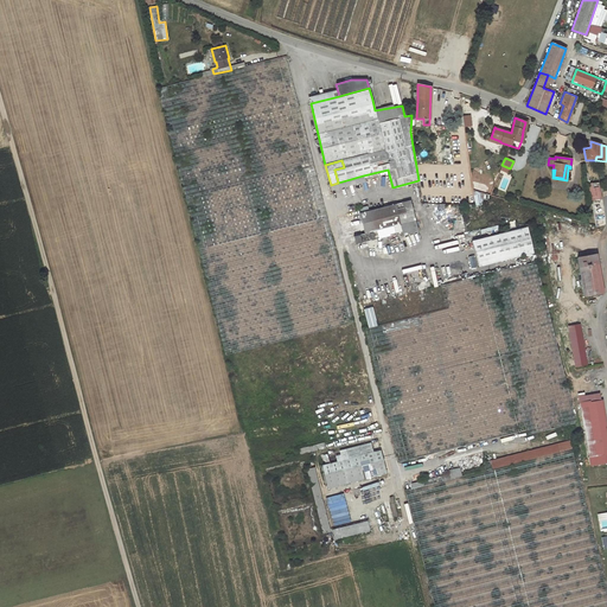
[(363,176),(338,183),(339,187),(365,181),(363,176)]
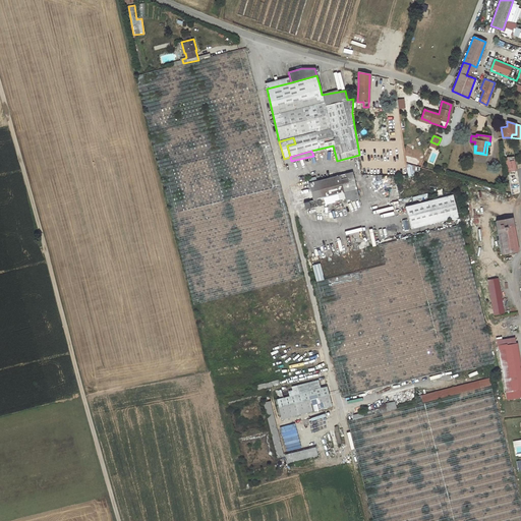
[(514,157),(506,158),(506,159),(508,169),(511,169),(511,167),(515,166),(514,157)]
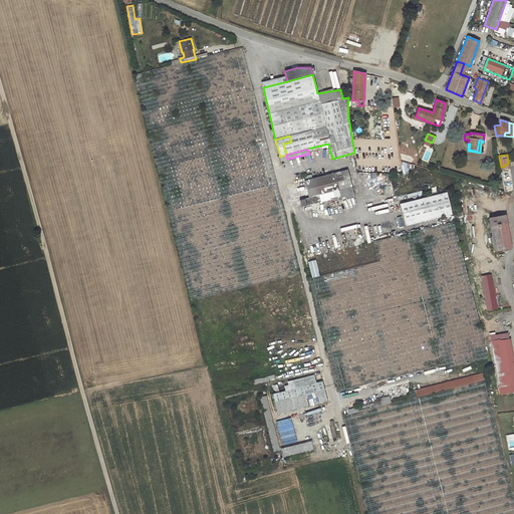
[(401,161),(401,162),(401,167),(402,173),(405,173),(406,174),(409,174),(408,163),(401,161)]
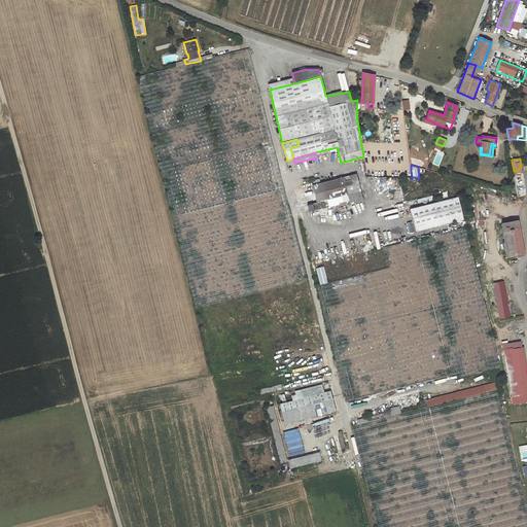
[(514,171),(517,197),(517,198),(525,196),(521,168),(517,169),(517,171),(514,171)]
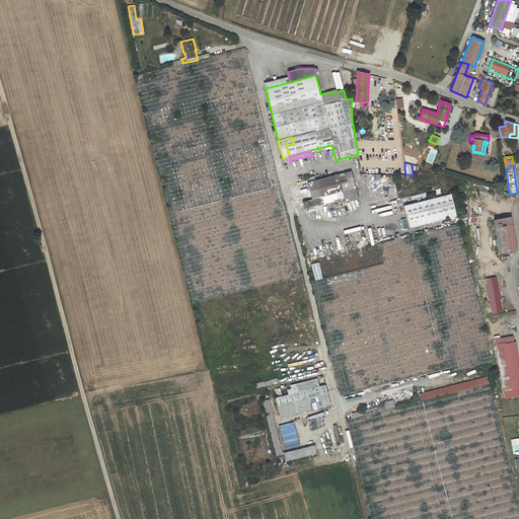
[(322,197),(328,196),(330,195),(336,194),(337,198),(344,197),(345,201),(357,198),(352,175),(348,175),(347,173),(346,175),(345,172),(315,180),(314,176),(306,178),(308,186),(304,187),(304,184),(303,184),(301,187),(299,187),(298,187),(295,187),(293,189),(293,190),(292,192),(293,193),(294,196),(295,196),(296,197),(299,197),(301,196),(303,194),(303,193),(303,191),(304,191),(305,197),(311,195),(312,199),(302,201),(304,208),(323,203),(322,197)]
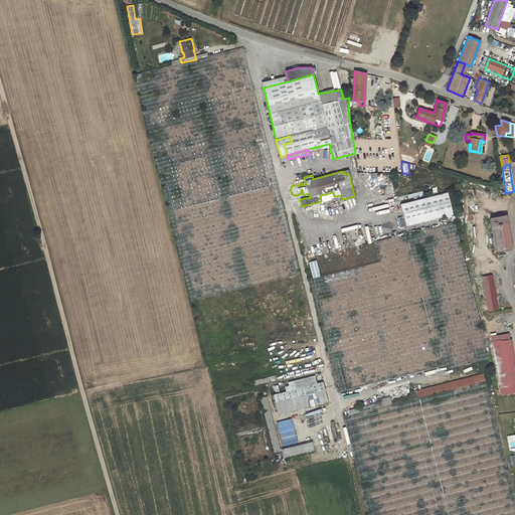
[(419,206),(411,208),(413,221),(452,211),(448,193),(418,200),(419,206)]
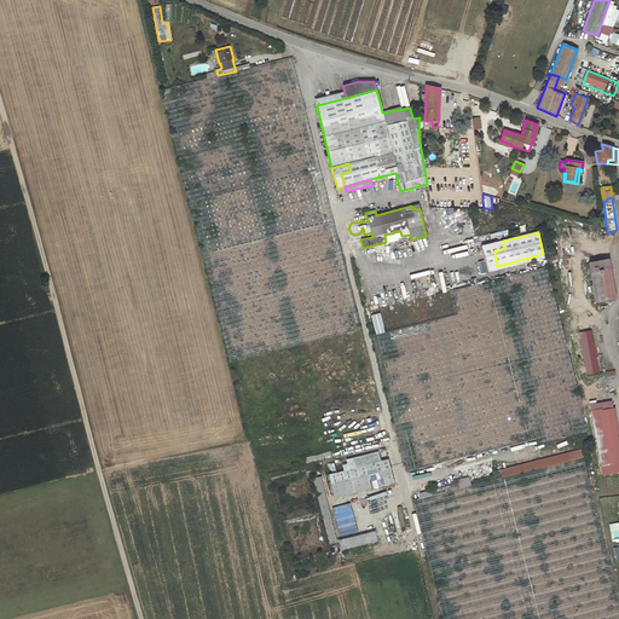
[(503,241),(492,243),(495,250),(504,248),(503,241)]
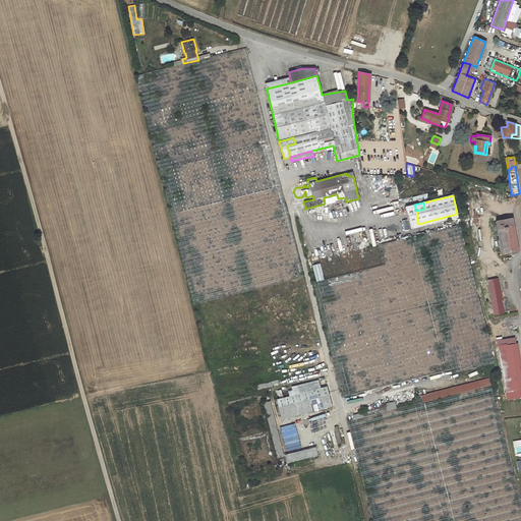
[(416,211),(414,205),(405,207),(410,226),(418,224),(416,211)]
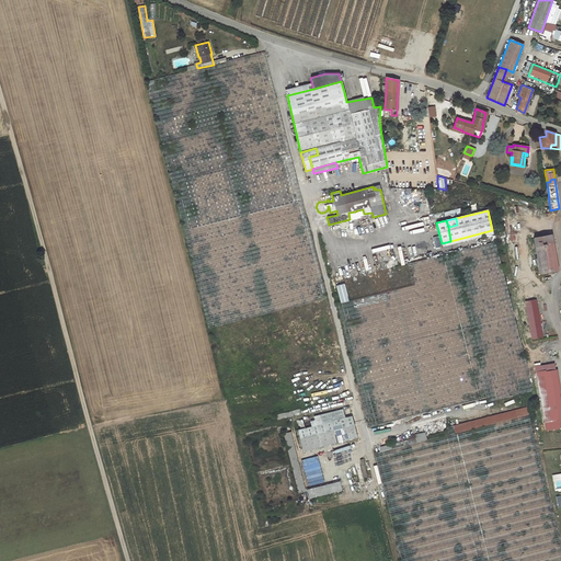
[(552,235),(534,238),(540,274),(558,270),(552,235)]
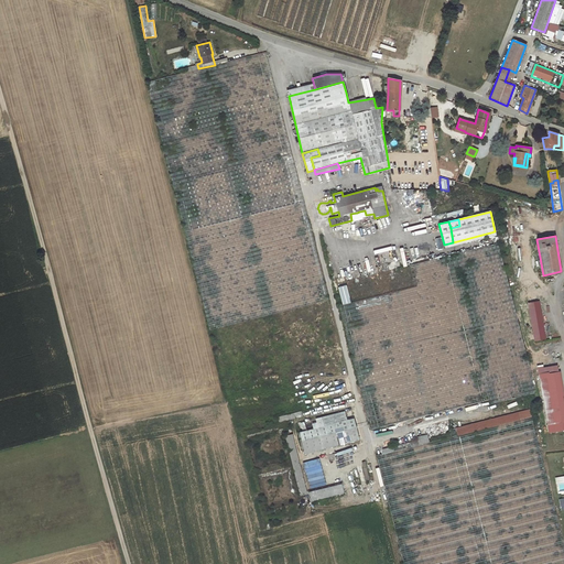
[(530,247),(519,249),(534,342),(545,339),(535,284),(544,283),(543,279),(542,280),(541,277),(535,278),(530,247)]
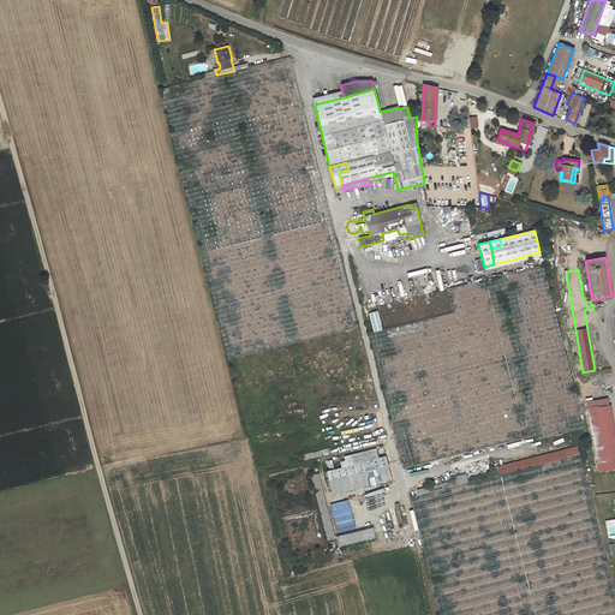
[(597,463),(611,460),(603,406),(587,408),(597,463)]
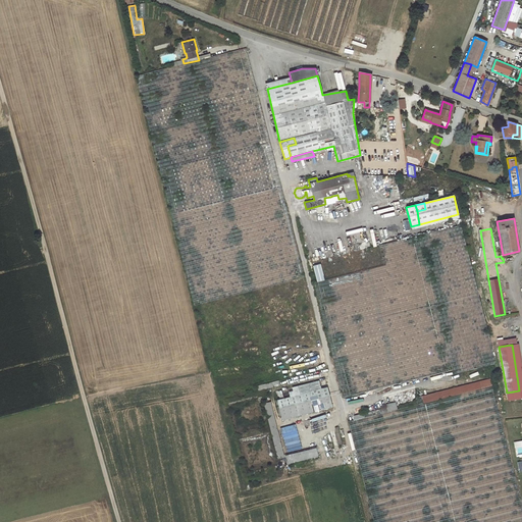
[(321,389),(319,380),(313,382),(315,390),(309,393),(313,409),(314,413),(333,408),(328,387),(321,389)]
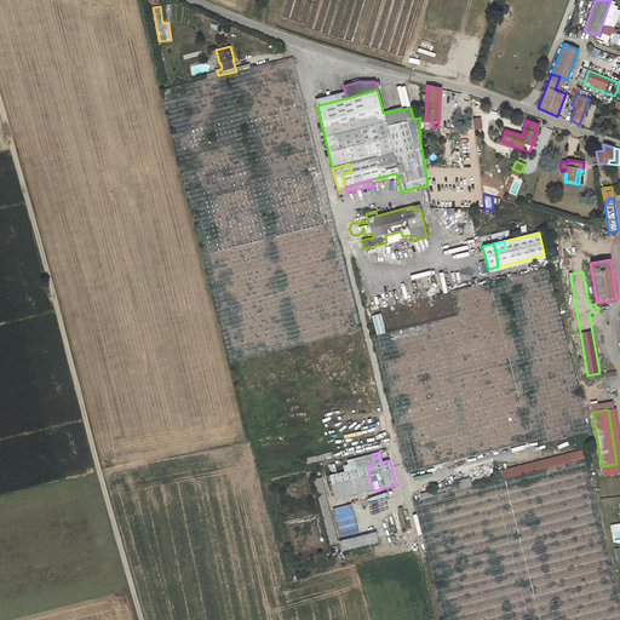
[(331,457),(331,453),(305,459),(308,464),(323,460),(322,458),(331,457)]
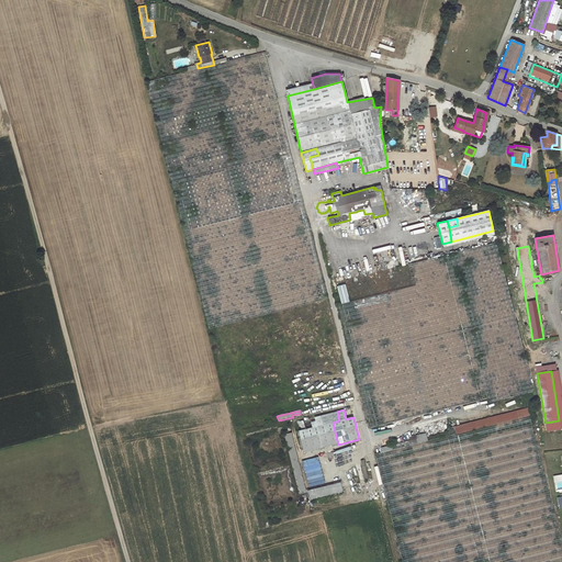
[(339,420),(337,412),(304,419),(306,429),(333,423),(339,420)]
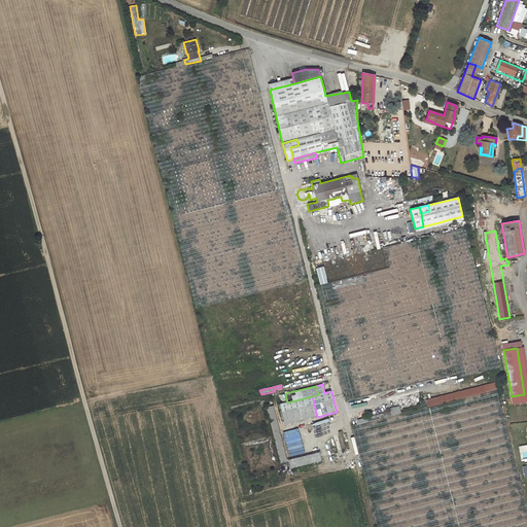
[(316,413),(312,396),(287,402),(281,405),(285,421),(316,413)]
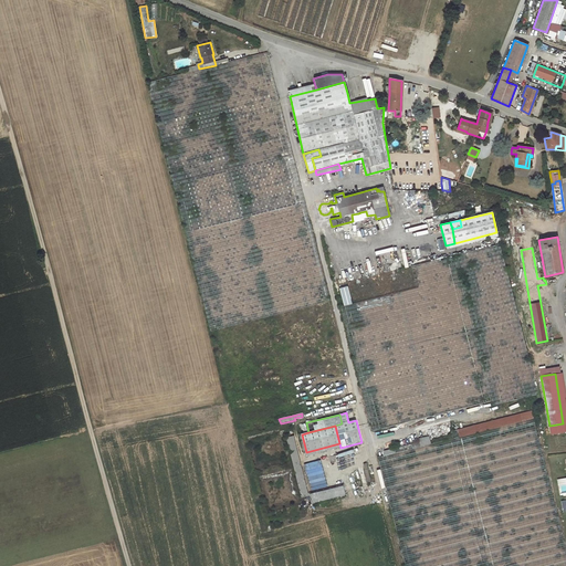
[(308,496),(294,437),(286,439),(302,498),(308,496)]
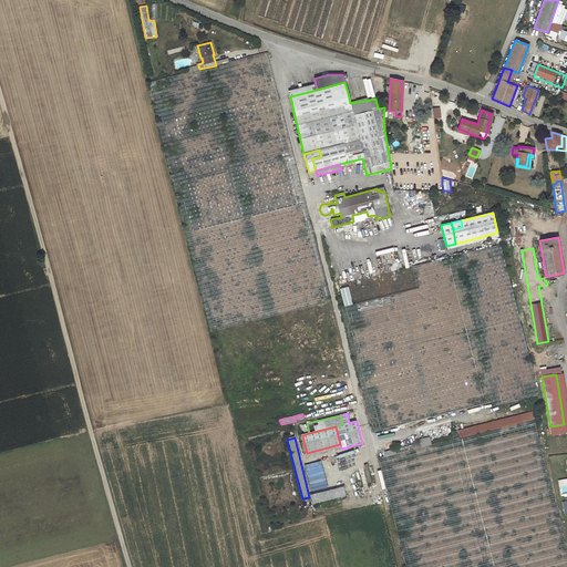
[(347,496),(344,487),(310,495),(312,504),(347,496)]
